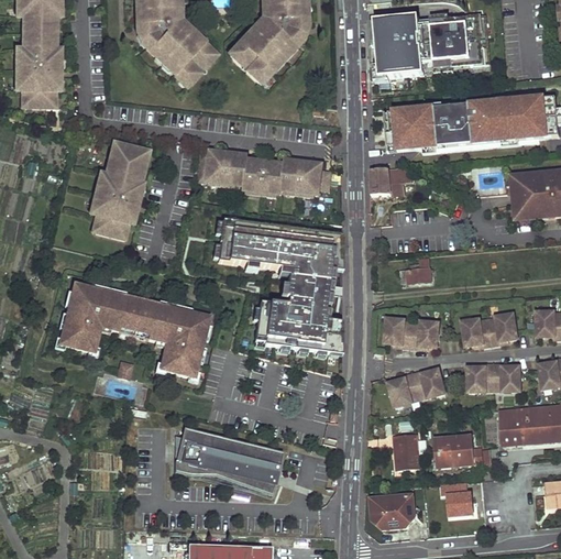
[(17,0),(17,1),(15,1),(14,9),(20,9),(20,15),(21,15),(21,22),(24,22),(24,32),(24,42),(21,42),(21,48),(20,48),(20,55),(14,55),(14,63),(15,63),(15,75),(14,75),(14,83),(20,83),(20,90),(21,90),(21,96),(23,96),(23,106),(54,106),(54,90),(54,83),(58,84),(58,75),(57,75),(57,63),(58,64),(58,55),(54,55),(54,47),(54,17),(54,10),(59,10),(59,1),(58,1),(58,0),(17,0)]
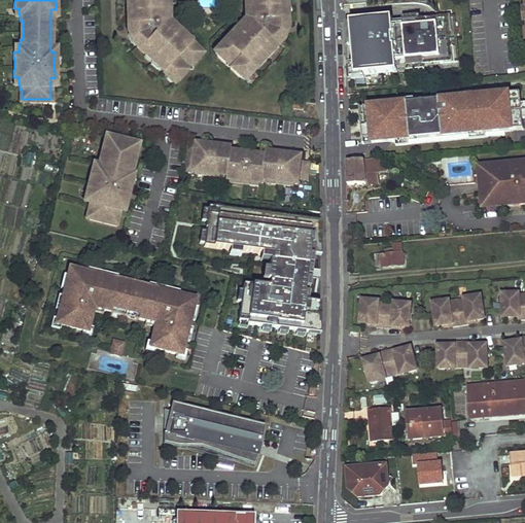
[(127,0),(127,3),(130,5),(130,13),(128,15),(128,28),(131,29),(136,39),(134,42),(143,50),(146,49),(153,56),(160,62),(160,65),(166,71),(169,71),(176,77),(186,66),(183,63),(185,61),(188,64),(199,53),(193,46),(193,42),(186,37),(182,37),(176,31),(170,26),(170,22),(167,19),(167,14),(164,12),(164,4),(166,1),(166,0),(127,0)]
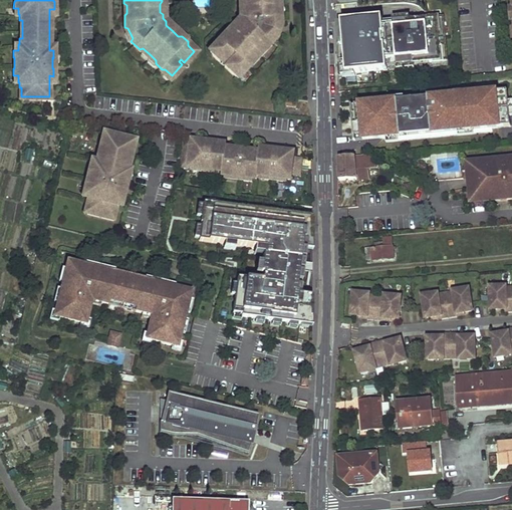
[(241,0),(242,1),(242,9),(239,12),(239,15),(237,19),(237,22),(231,28),(225,34),(222,35),(216,41),(216,44),(210,51),(221,61),(224,58),(226,59),(223,63),(234,73),(240,67),(244,67),(249,61),(249,57),(255,51),(261,45),(265,44),(272,36),(271,33),(275,23),(278,22),(277,10),(275,8),(275,0),(241,0)]
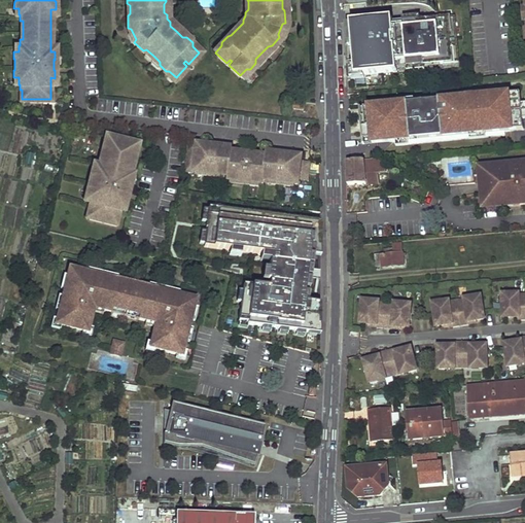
[(450,12),(376,19),(377,28),(358,30),(357,21),(350,22),(350,25),(353,55),(353,56),(360,56),(361,60),(353,60),(354,62),(355,73),(362,72),(392,69),(391,59),(405,58),(422,56),(453,54),(450,12)]
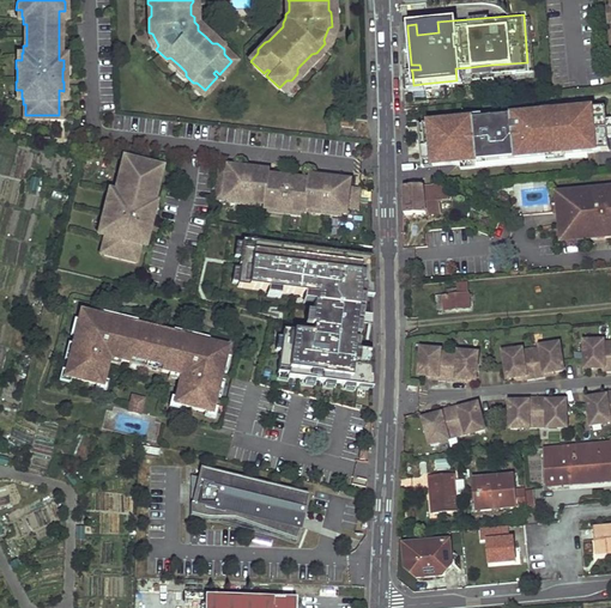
[(439,32),(437,22),(416,24),(417,35),(439,32)]
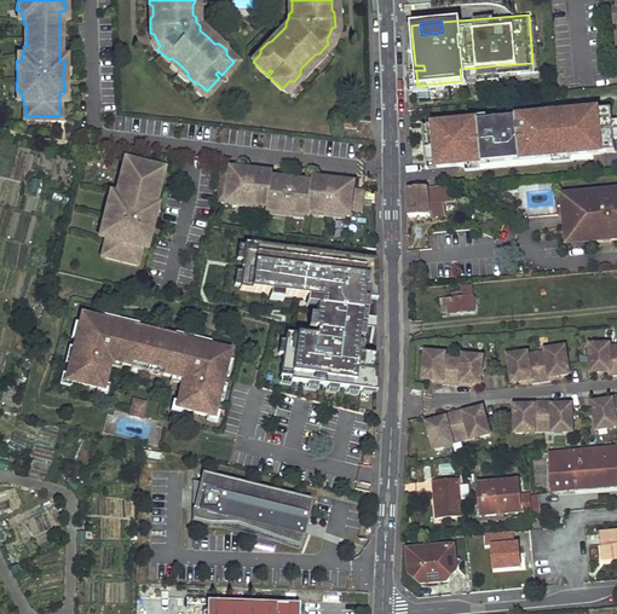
[(281,23),(274,30),(278,34),(286,27),(286,23),(281,23)]
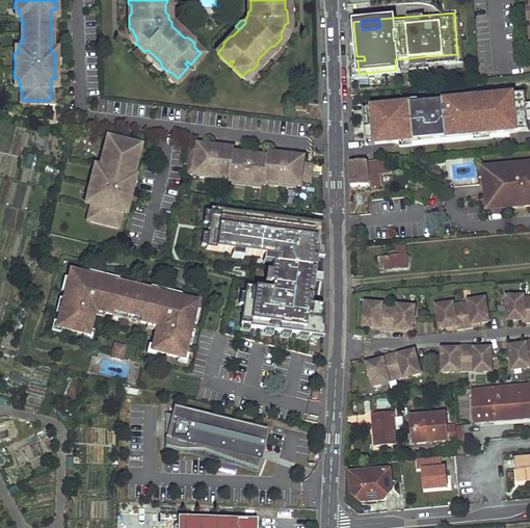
[(175,22),(171,22),(171,26),(178,31),(181,28),(175,22)]
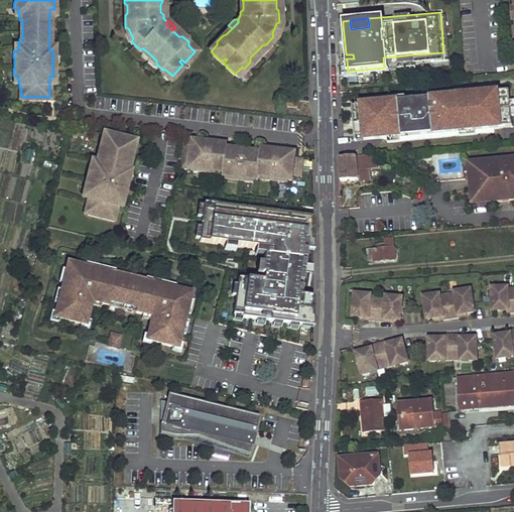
[(223,31),(223,35),(226,34),(232,28),(228,25),(223,31)]
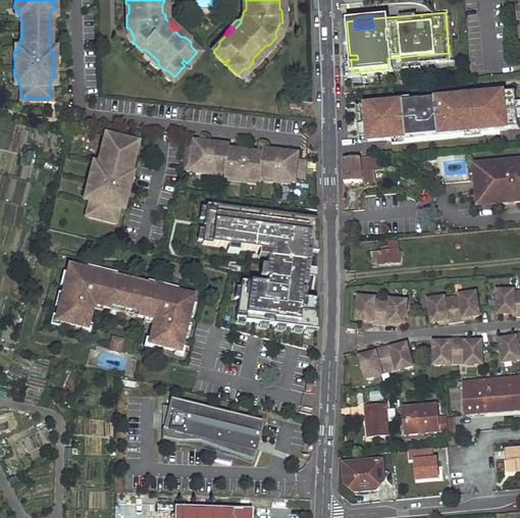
[(177,28),(174,31),(180,37),(185,37),(185,33),(177,28)]
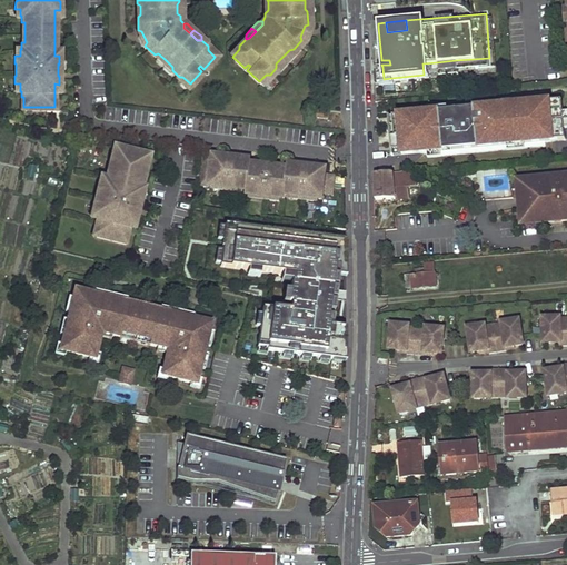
[(294,53),(294,49),(289,50),(282,57),(287,60),(294,53)]
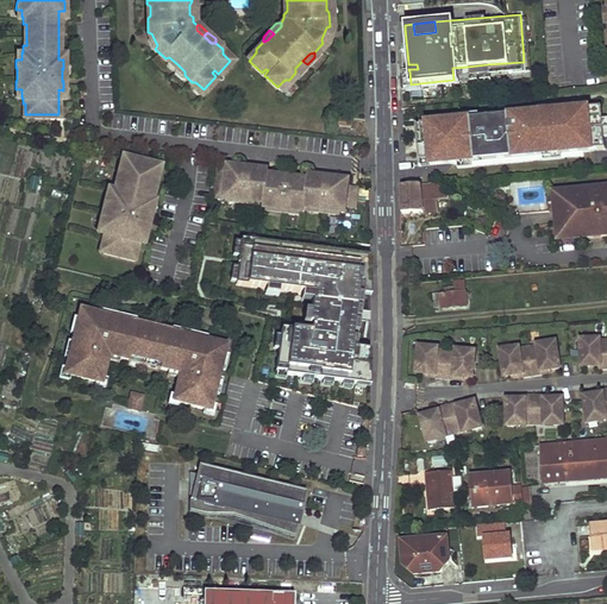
[(169,57),(166,58),(166,62),(173,69),(177,64),(169,57)]
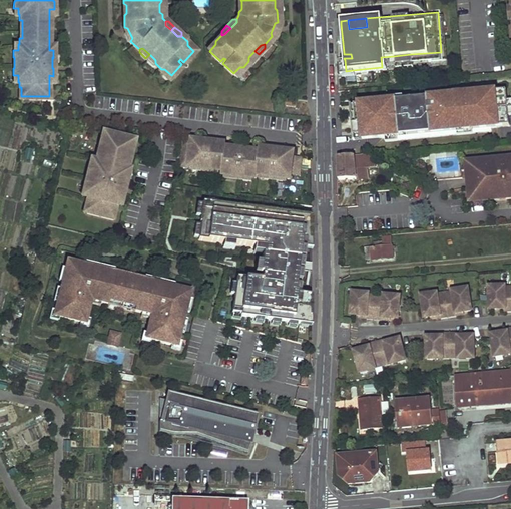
[(252,60),(259,54),(254,51),(248,57),(248,61),(252,60)]
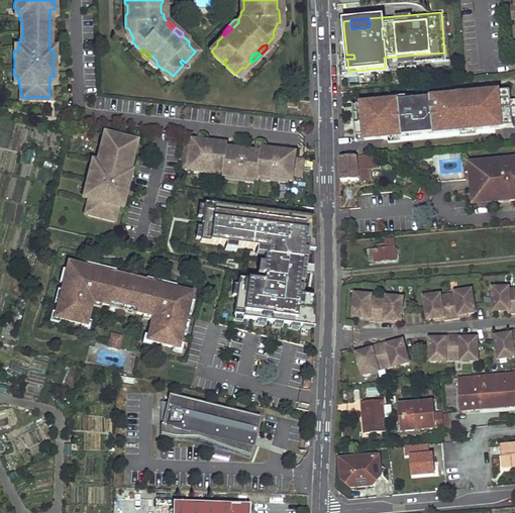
[(146,59),(152,64),(157,64),(157,61),(150,55),(146,59)]
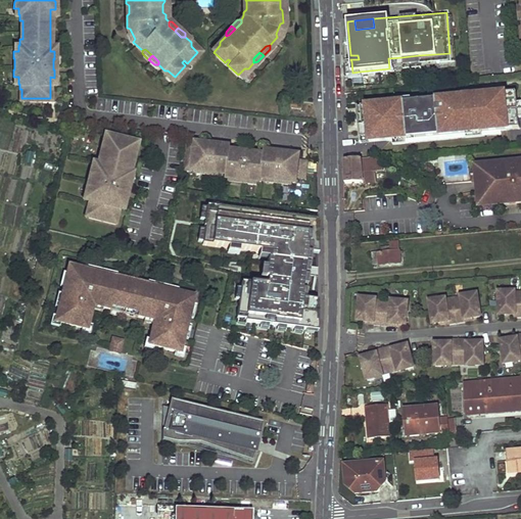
[(419,55),(401,57),(401,64),(419,62),(419,55)]
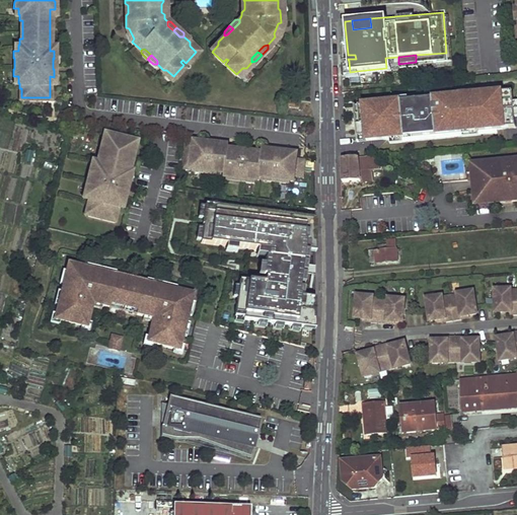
[(357,71),(350,72),(349,61),(346,62),(347,75),(357,74),(357,71)]
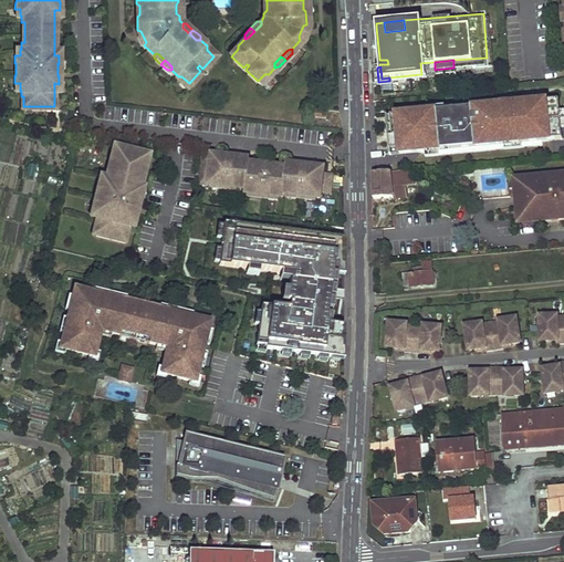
[(520,138),(561,134),(560,123),(559,107),(557,95),(515,100),(499,101),(417,108),(399,110),(380,112),(383,132),(378,133),(379,146),(394,145),(394,147),(413,148),(423,147),(437,146),(502,139),(520,138)]
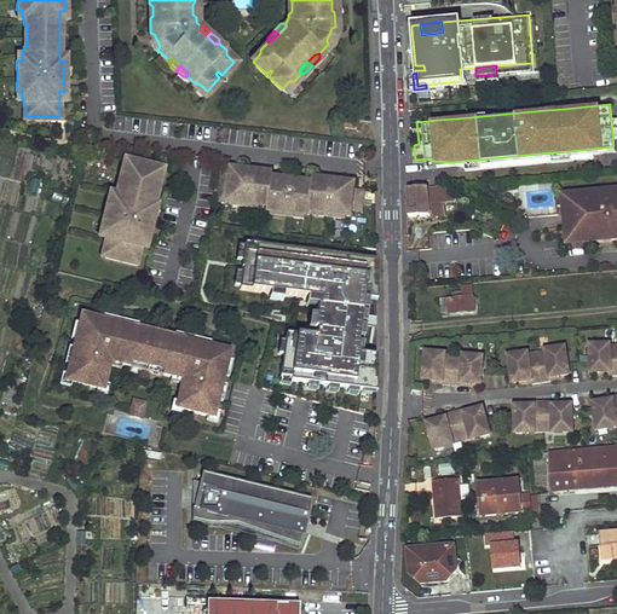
[(154,164),(130,157),(127,167),(120,166),(117,174),(117,175),(114,190),(113,197),(107,196),(104,206),(105,206),(103,218),(101,218),(99,226),(105,227),(103,235),(104,236),(103,242),(105,243),(103,253),(103,254),(134,261),(139,244),(142,237),(146,238),(149,230),(146,229),(150,216),(151,216),(154,208),(149,207),(150,201),(153,201),(153,200),(156,185),(159,185),(161,175),(160,175),(151,173),(154,164)]
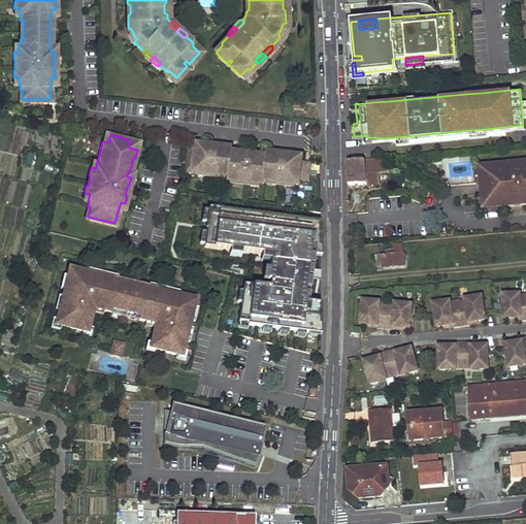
[(227,172),(227,176),(231,177),(238,177),(238,175),(245,176),(252,177),(252,179),(259,181),(263,181),(263,176),(266,177),(273,178),(274,175),(281,176),(287,177),(287,179),(294,181),(298,181),(298,175),(306,176),(308,160),(300,159),(301,152),(275,149),(275,151),(265,150),(265,152),(265,154),(256,153),(257,151),(231,148),(232,145),(222,144),(223,142),(189,138),(185,167),(197,169),(204,170),(204,167),(211,168),(217,169),(217,171),(225,172),(227,172)]
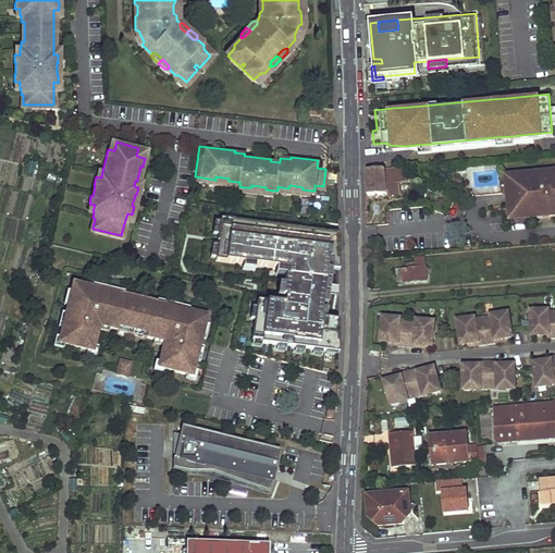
[(144,158),(146,149),(138,148),(136,156),(144,158)]
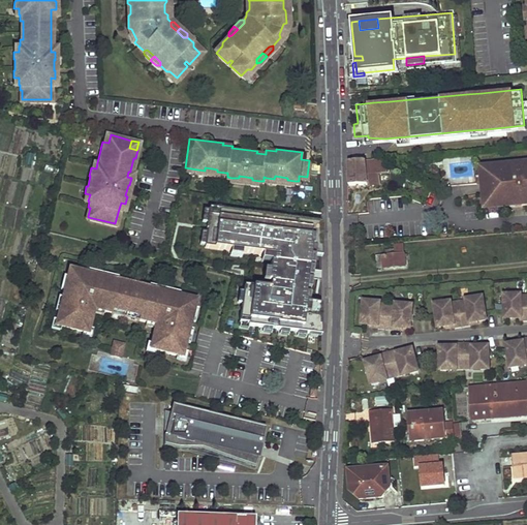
[(347,157),(348,181),(366,180),(365,160),(373,159),(373,155),(347,157)]
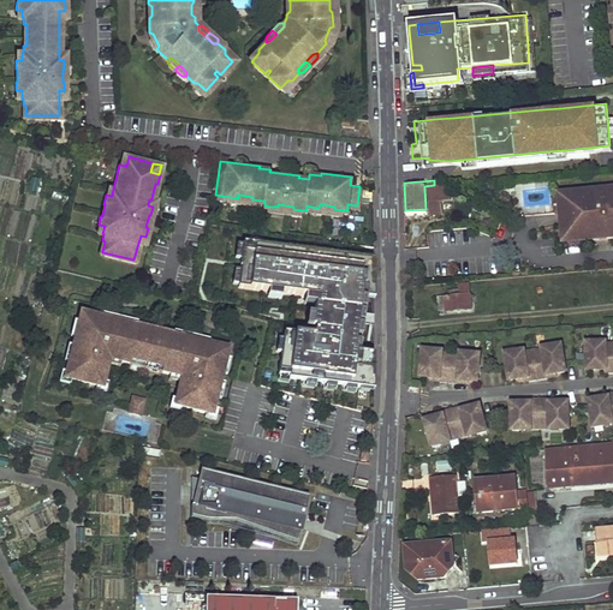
[(612,189),(612,190),(611,184),(594,186),(594,191),(584,192),(584,187),(567,189),(569,196),(558,197),(561,232),(572,231),(572,238),(589,235),(588,231),(597,231),(606,229),(606,234),(612,233),(612,189)]
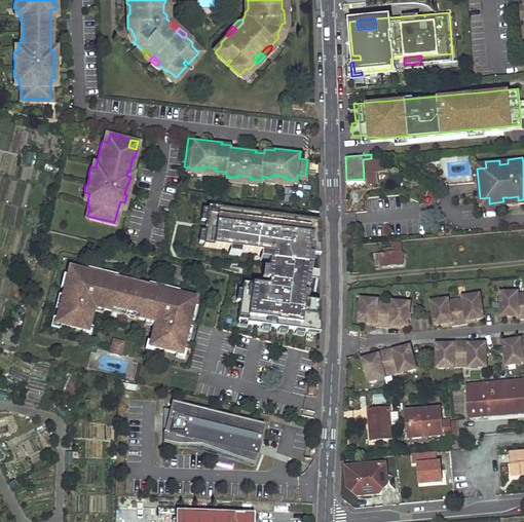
[(246,320),(319,330),(319,298),(301,296),(305,262),(319,263),(319,218),(207,203),(200,243),(268,250),(265,283),(240,281),(236,317),(246,318),(246,320)]
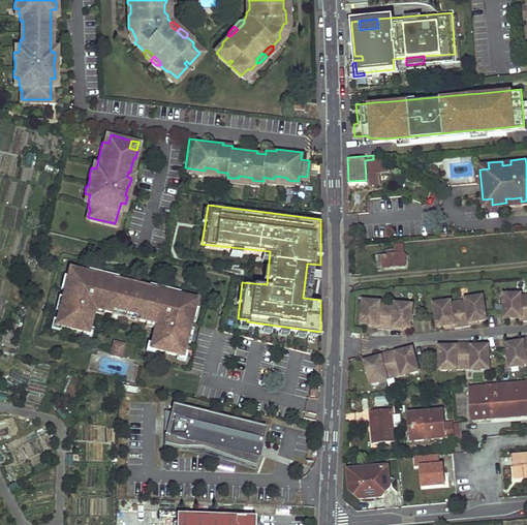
[(403,250),(402,250),(384,252),(380,252),(381,265),(404,261),(403,250)]
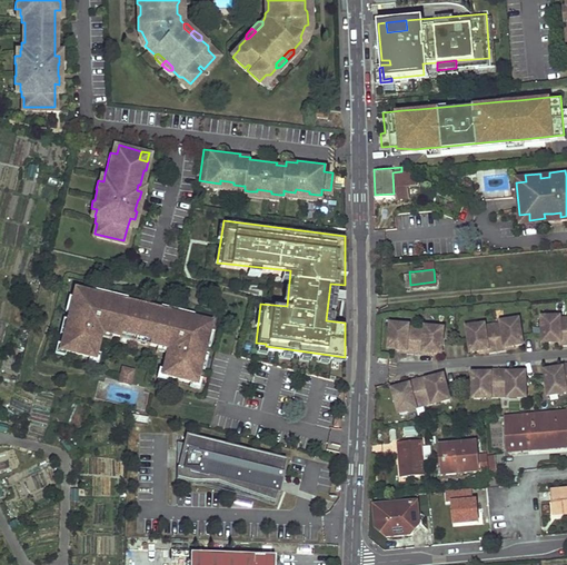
[(195,380),(210,319),(188,314),(187,318),(182,317),(181,319),(175,317),(176,311),(108,295),(106,300),(99,298),(99,296),(93,295),(95,291),(73,286),(59,347),(79,353),(80,346),(95,350),(99,334),(100,329),(110,331),(118,334),(120,329),(135,334),(149,337),(148,342),(156,343),(167,346),(166,349),(161,366),(176,369),(175,376),(195,380)]
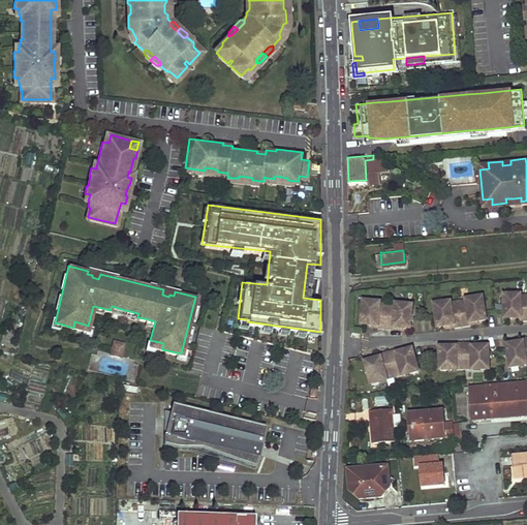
[(98,279),(100,274),(88,271),(87,274),(92,275),(92,277),(98,279)]
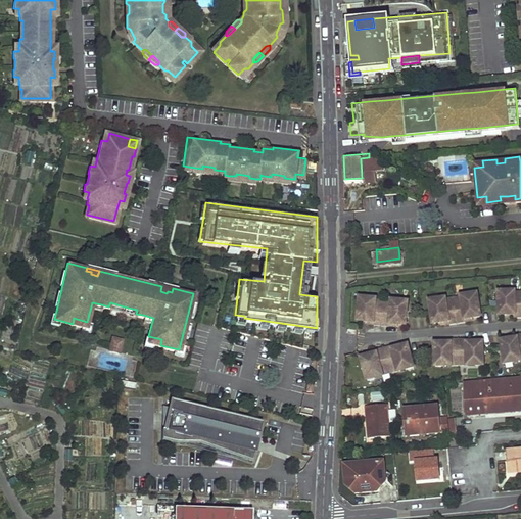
[(520,287),(506,288),(506,290),(514,290),(514,296),(520,296),(520,287)]
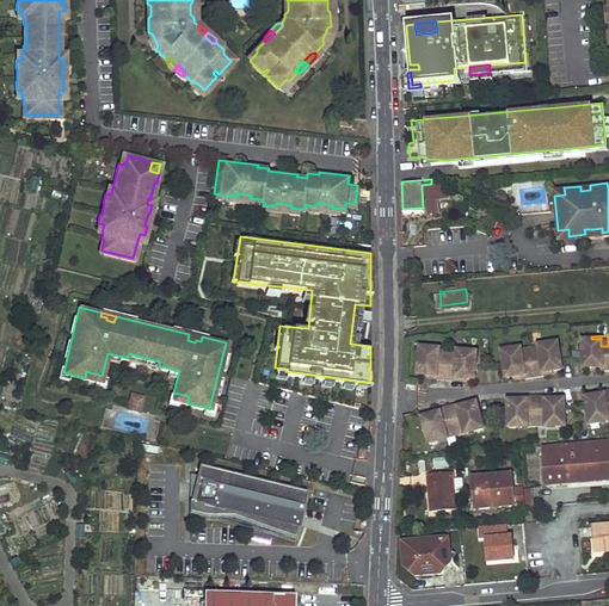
[(591,363),(591,366),(608,366),(608,346),(601,346),(601,339),(591,339),(591,336),(582,336),(582,347),(580,347),(580,354),(582,354),(582,358),(591,358),(591,363)]
